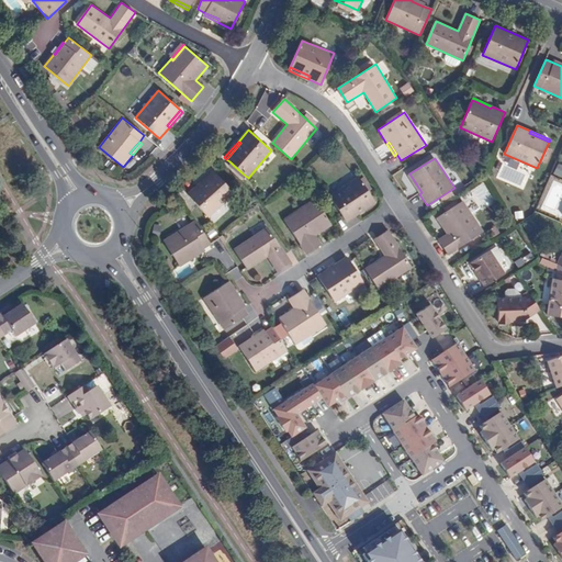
[(239,177),(243,173),(229,161),(227,165),(239,177)]
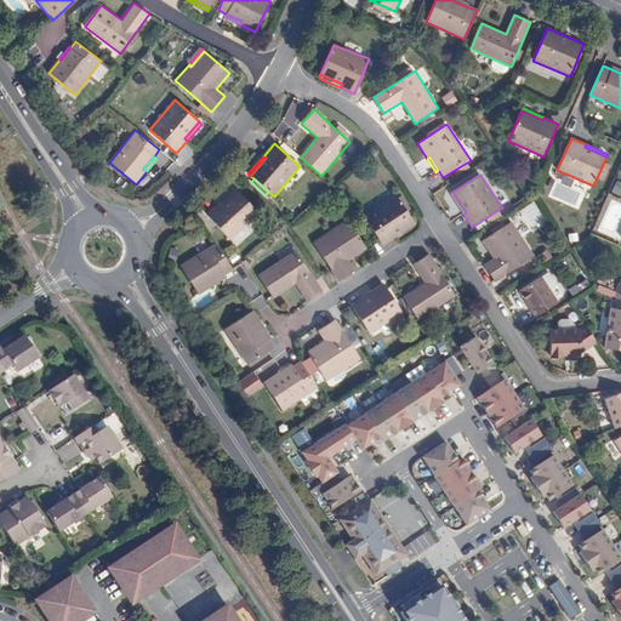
[(220,206),(237,191),(235,189),(217,204),(220,206)]
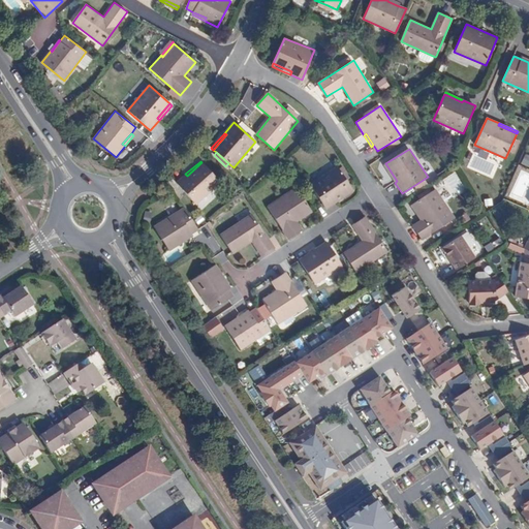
[(221,183),(201,162),(187,176),(185,174),(176,183),(196,206),(221,183)]
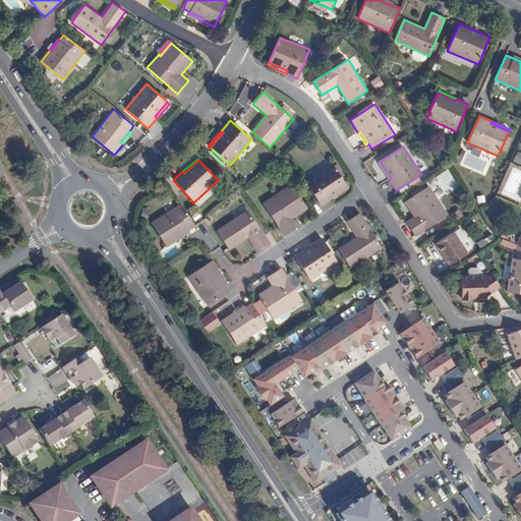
[(391,178),(380,161),(378,163),(389,180),(391,178)]
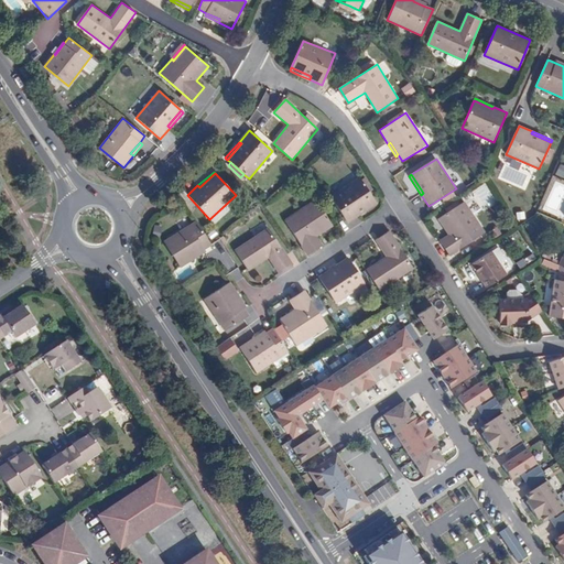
[(357,214),(375,202),(359,177),(329,196),(348,224),(358,216),(357,214)]
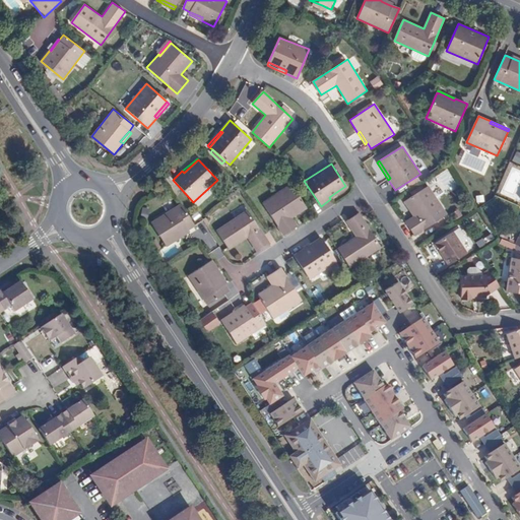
[(263,203),(283,236),(298,226),(293,218),(308,208),(291,184),(263,203)]
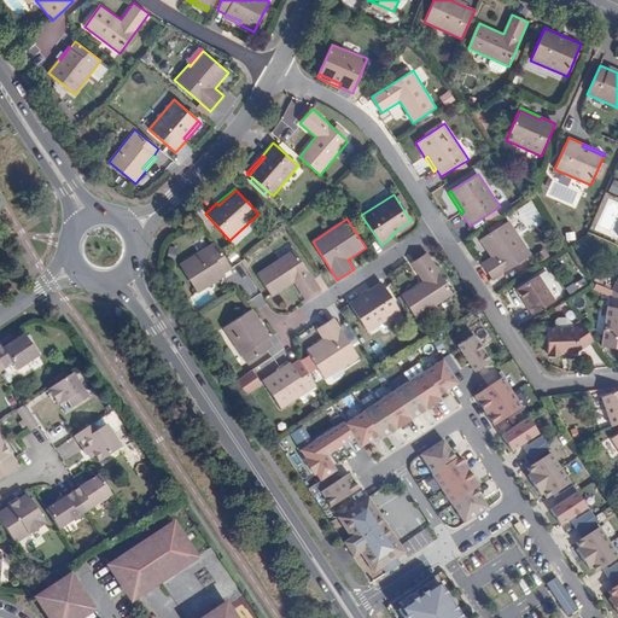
[(509,220),(479,240),(491,258),(482,264),(494,281),(532,255),(509,220)]
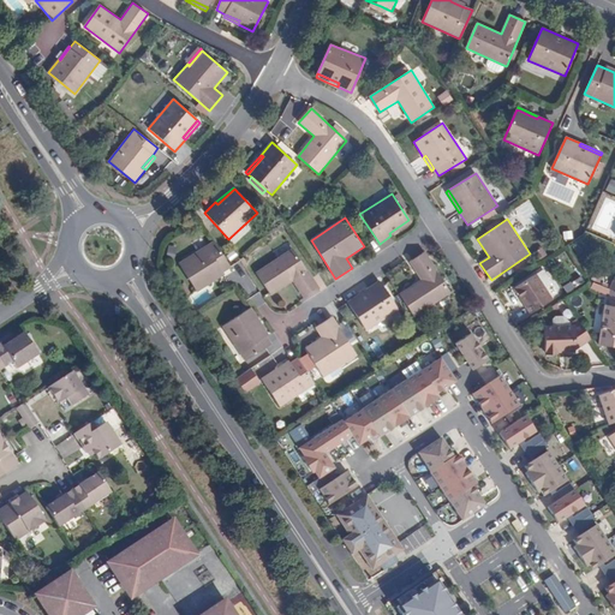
[(411,222),(408,220),(389,233),(390,236),(411,222)]
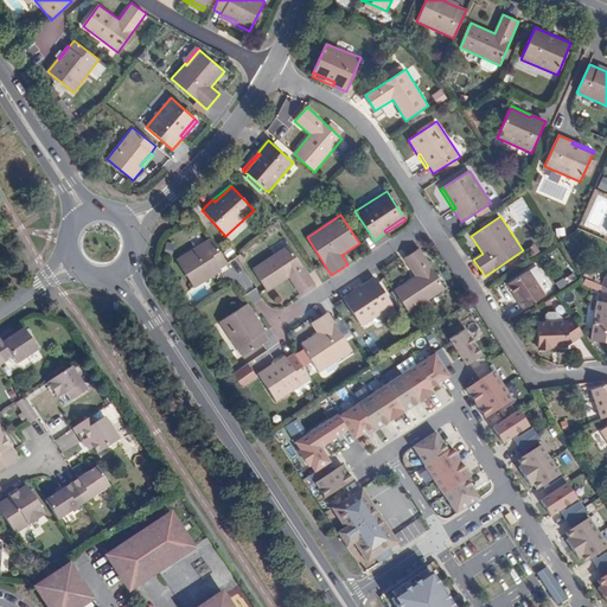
[(227,263),(211,237),(176,260),(195,289),(210,280),(208,276),(221,269),(227,263)]
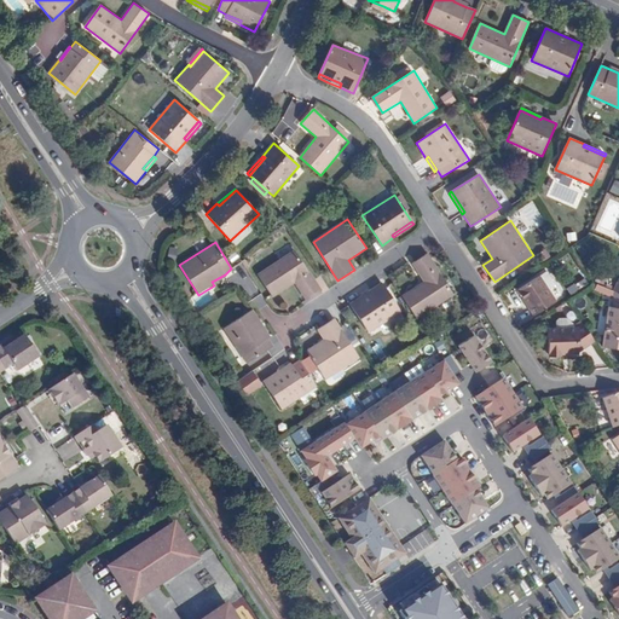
[(295,284),(306,301),(320,291),(295,250),(258,275),(273,298),(295,284)]
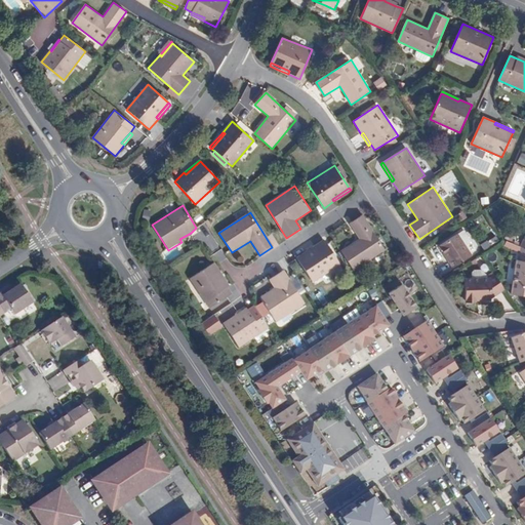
[(340,250),(354,272),(386,250),(362,215),(350,224),(360,239),(340,250)]
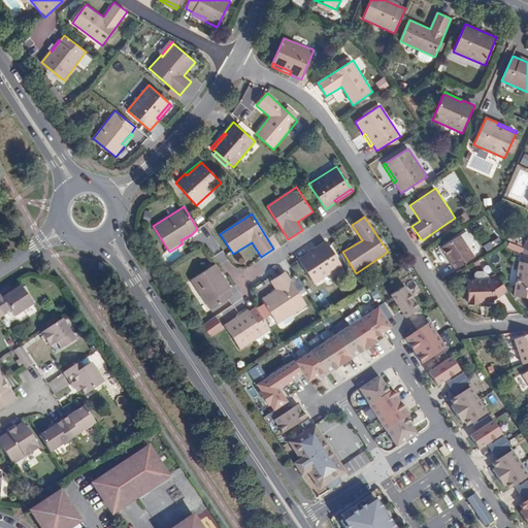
[(180,240),(183,243),(193,236),(192,234),(180,240)]
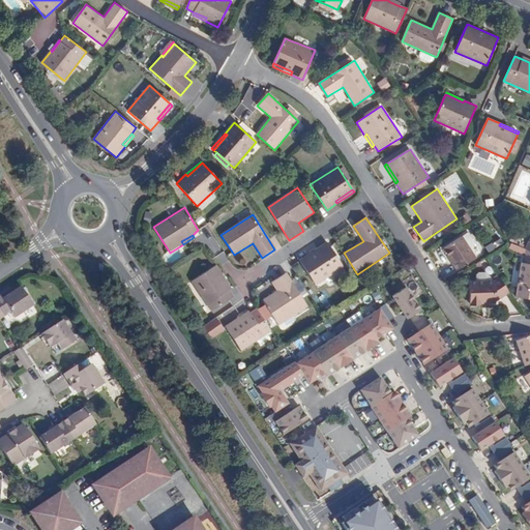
[(458,270),(476,257),(463,236),(443,248),(458,270)]
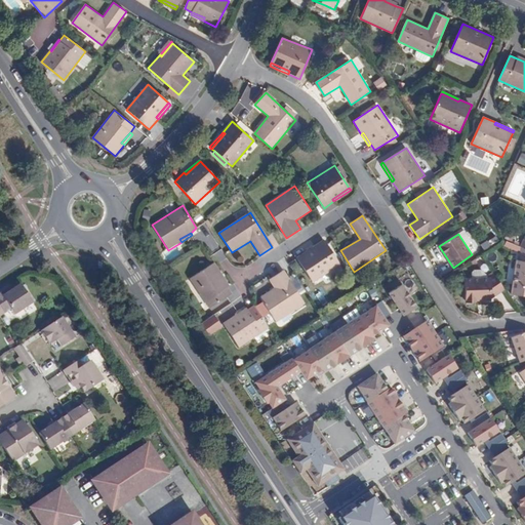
[(340,265),(323,238),(312,245),(314,248),(297,258),(314,283),(340,265)]
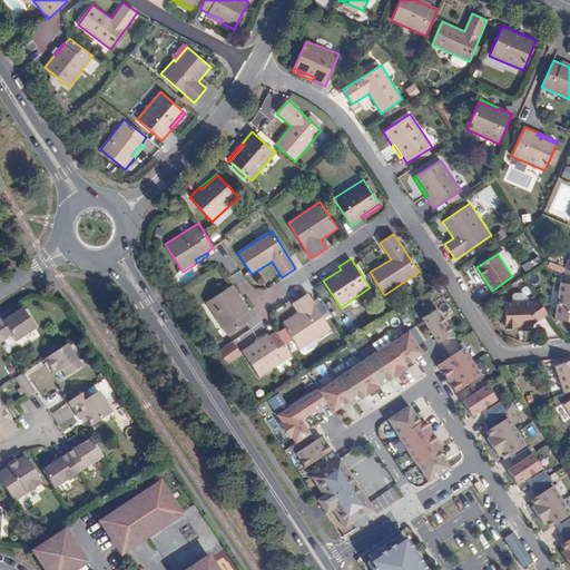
[(341,269),(338,266),(321,277),(323,281),(341,269)]
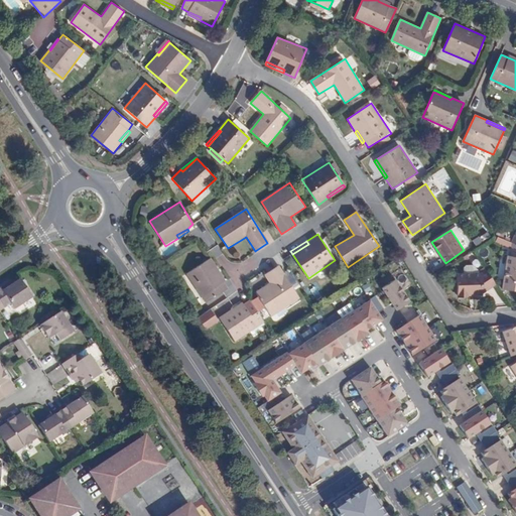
[(515,290),(515,244),(511,243),(509,256),(507,255),(502,288),(515,290)]
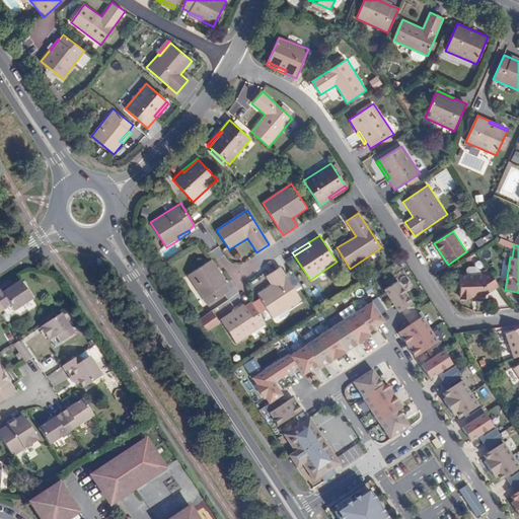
[(229,291),(225,284),(218,274),(220,272),(212,260),(189,276),(207,305),(229,291)]
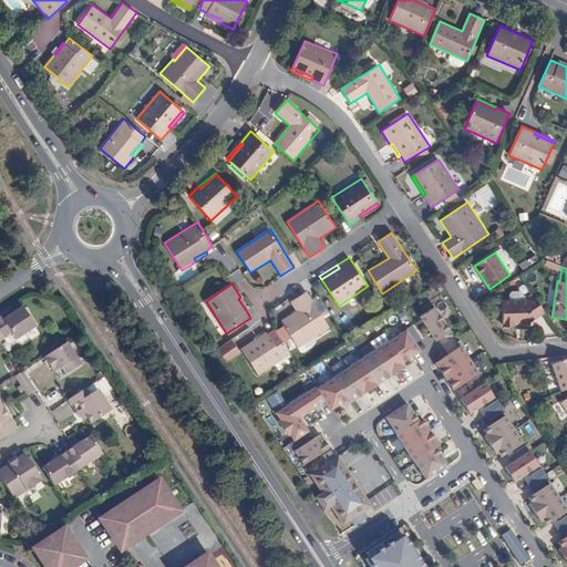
[(509,294),(509,300),(525,299),(518,290),(512,291),(509,294)]
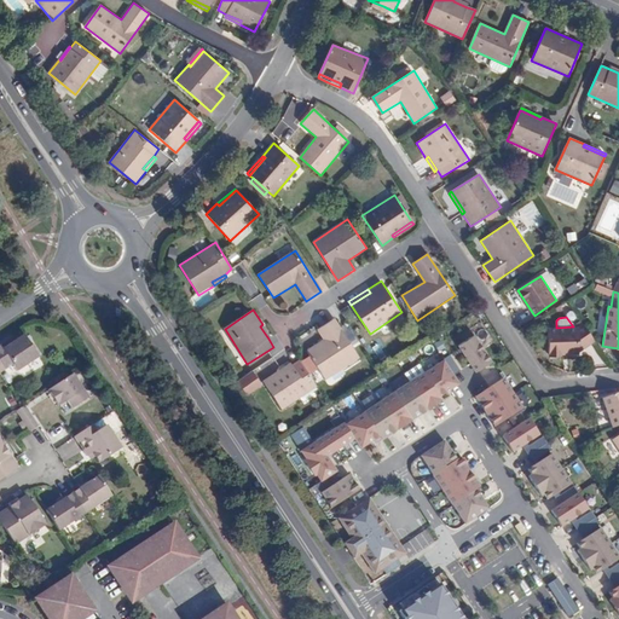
[(335,319),(317,330),(323,340),(307,351),(327,381),(360,358),(335,319)]
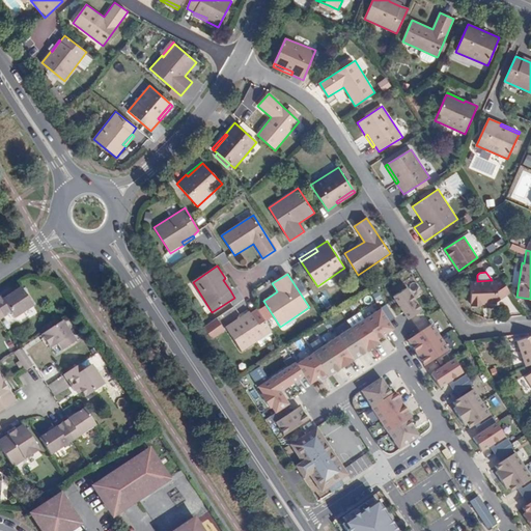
[(497,303),(510,294),(500,277),(496,280),(492,280),(477,281),(470,281),(471,305),(497,305),(497,303)]
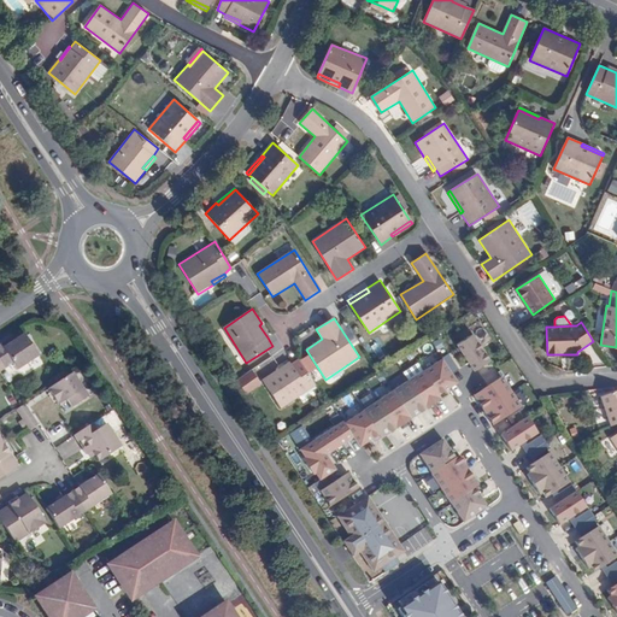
[(259,325),(268,338),(270,336),(262,323),(259,325)]
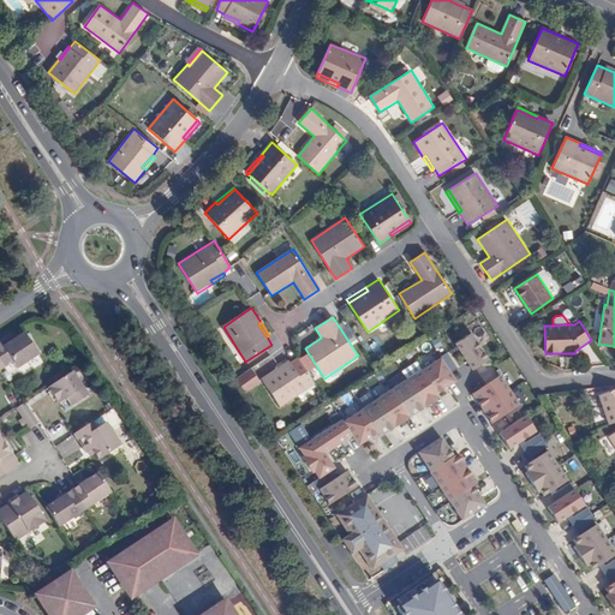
[(0,360),(4,368),(12,363),(17,369),(37,356),(24,333),(16,338),(9,344),(6,340),(0,342),(0,360)]
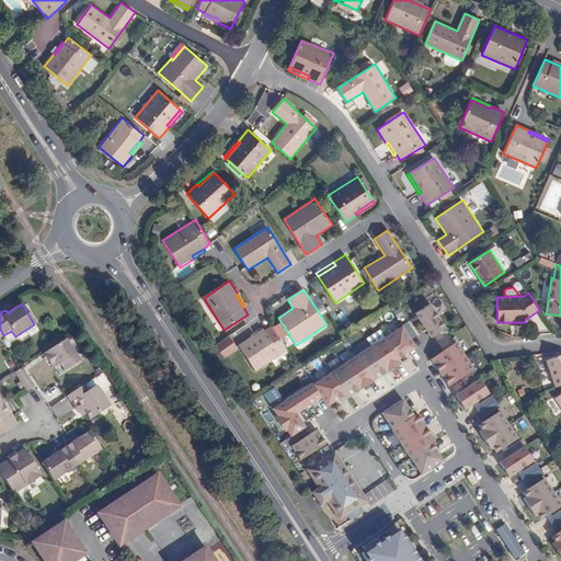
[(430,304),(415,313),(431,338),(446,328),(430,304)]
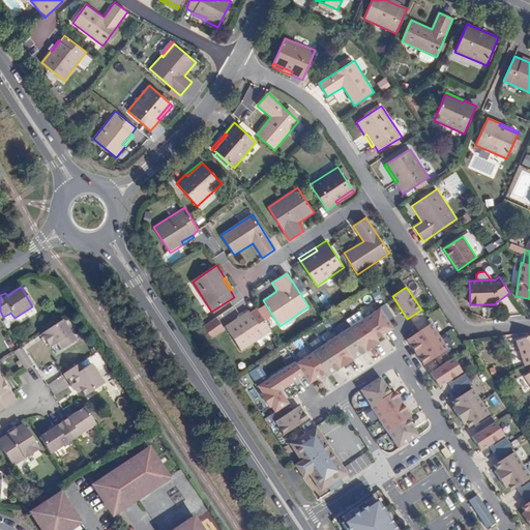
[(378,294),(373,297),(378,304),(383,301),(378,294)]
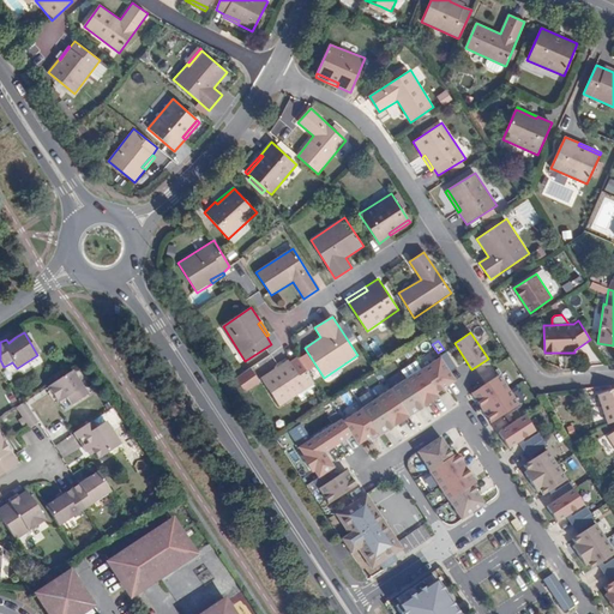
[(440,356),(450,372),(457,368),(446,351),(439,356),(440,356)]
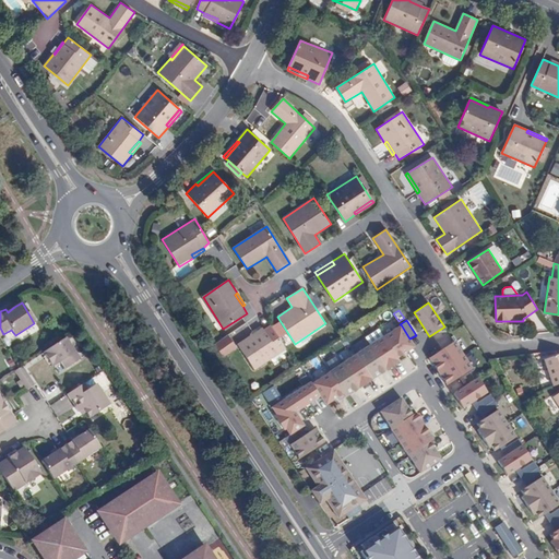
[(329,371),(311,383),(320,395),(325,404),(343,393),(345,396),(400,360),(397,357),(414,346),(409,339),(401,324),(383,336),(383,335),(329,371)]
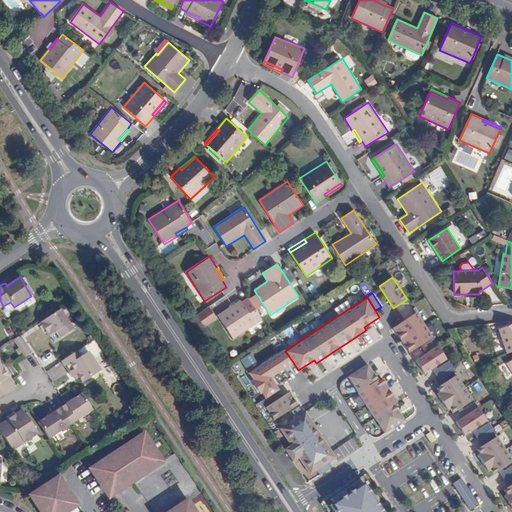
[(233,339),(262,320),(248,298),(242,302),(230,309),(229,307),(218,315),(233,339)]
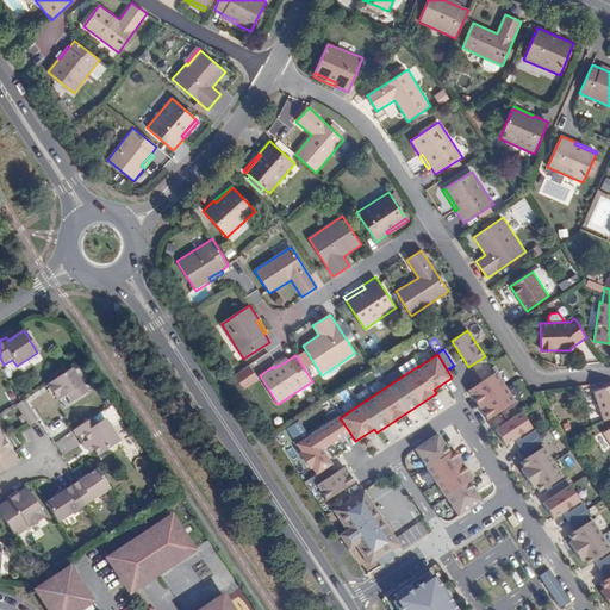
[(274,368),(288,360),(286,358),(273,366),(274,368)]
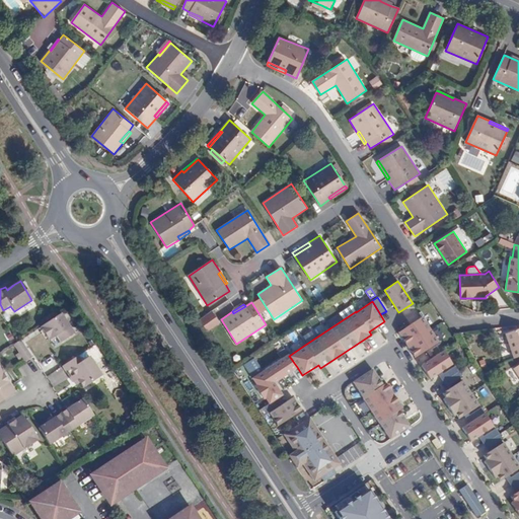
[(74,334),(61,312),(48,321),(52,328),(44,334),(49,341),(55,337),(60,343),(74,334)]
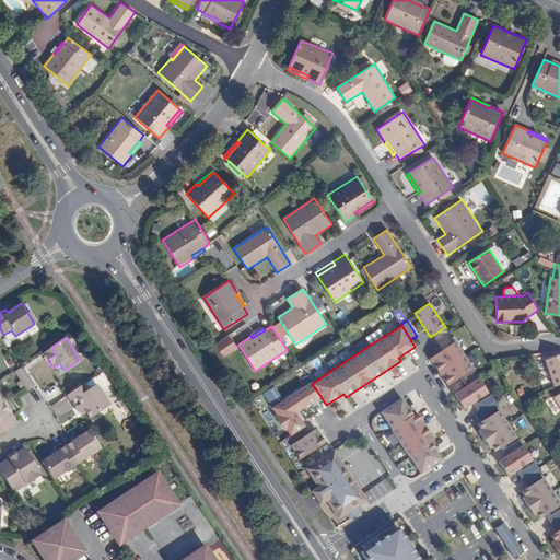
[(345,340),(337,346),(345,356),(352,350),(345,340)]
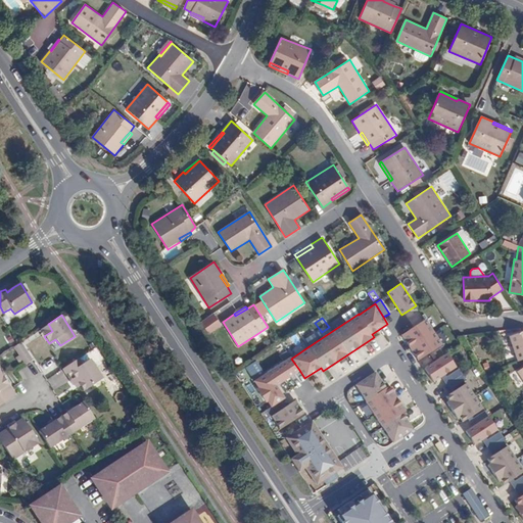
[(425,320),(401,335),(418,361),(441,345),(425,320)]
